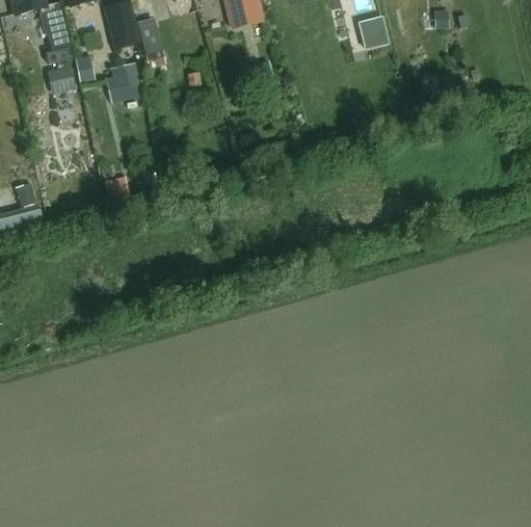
[(10,0),(15,12),(40,7),(46,31),(47,31),(50,44),(70,38),(62,2),(48,5),(47,0),(10,0)]
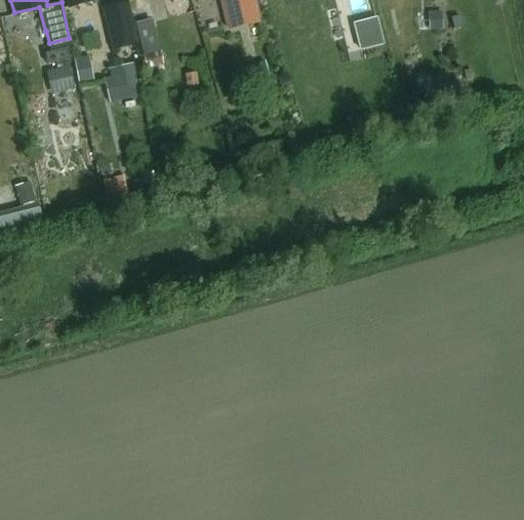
[(114,47),(139,41),(129,0),(104,6),(114,47)]
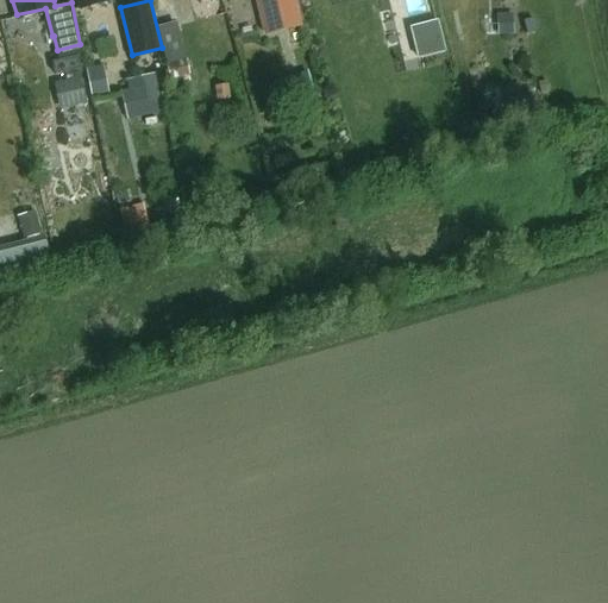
[(256,0),(264,33),(301,25),(294,0),(256,0)]
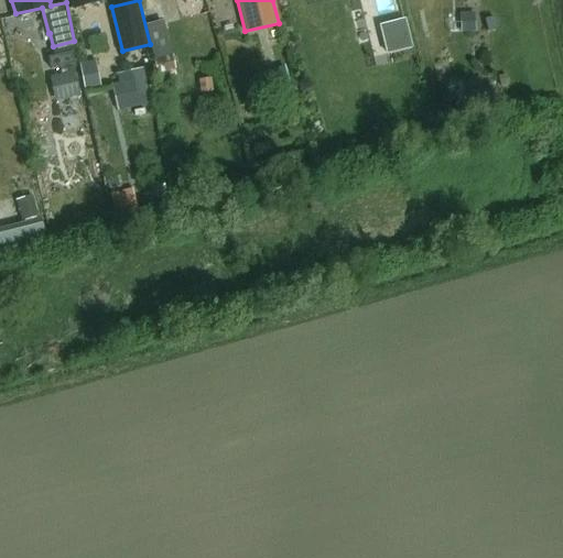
[(459,26),(475,25),(474,7),(458,8),(459,26)]
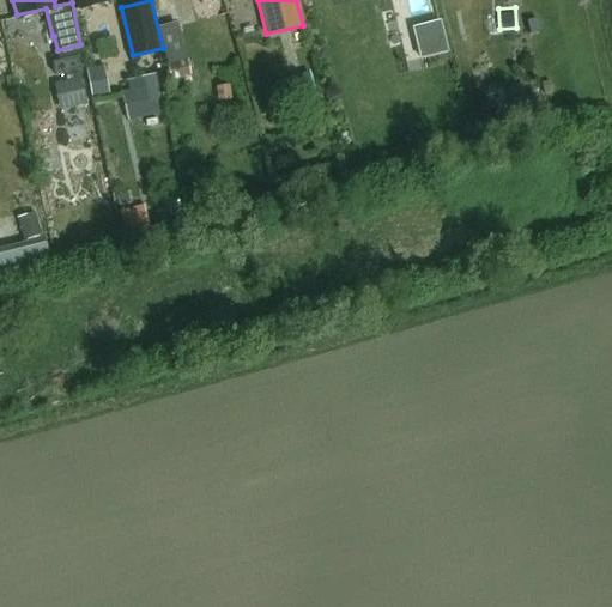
[(179,19),(159,24),(173,78),(192,73),(179,19)]
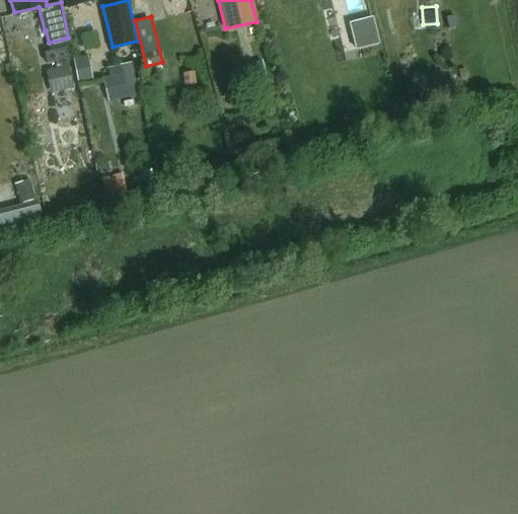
[(372,16),(351,21),(357,47),(378,42),(372,16)]
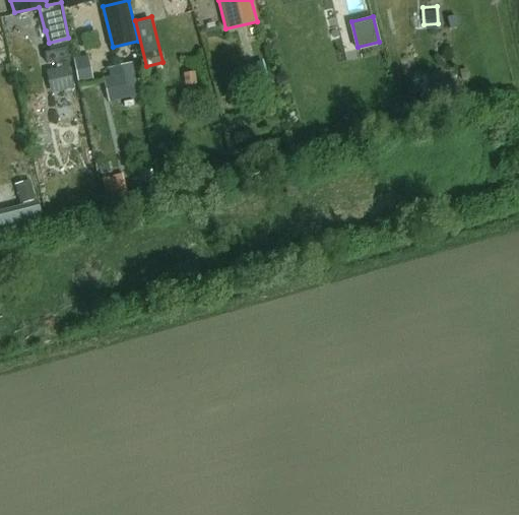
[(61,45),(41,50),(44,61),(64,56),(61,45)]
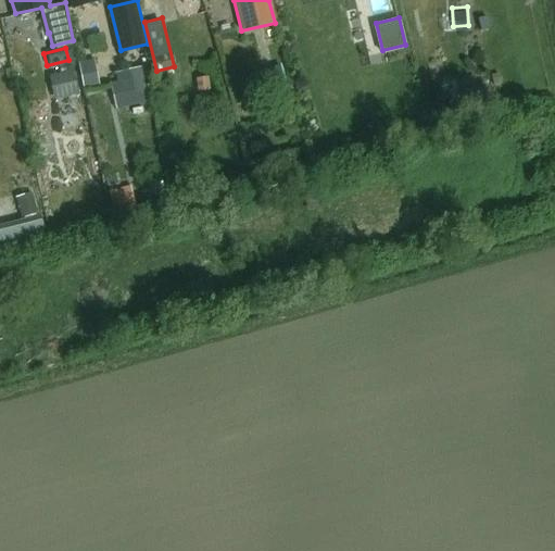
[(48,72),(54,98),(79,91),(73,65),(48,72)]
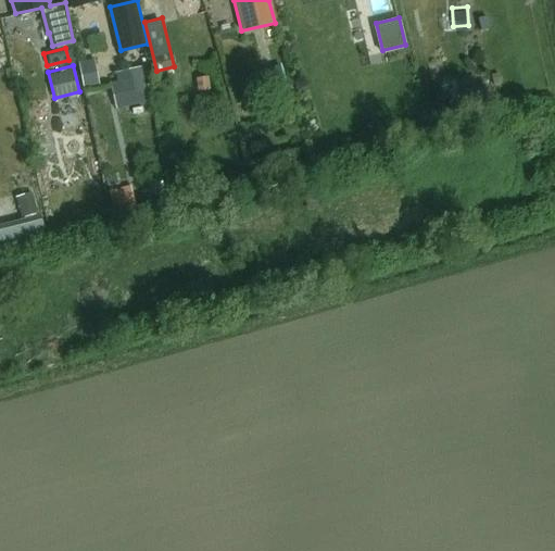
[(117,71),(118,78),(110,80),(116,107),(150,98),(141,65),(117,71)]
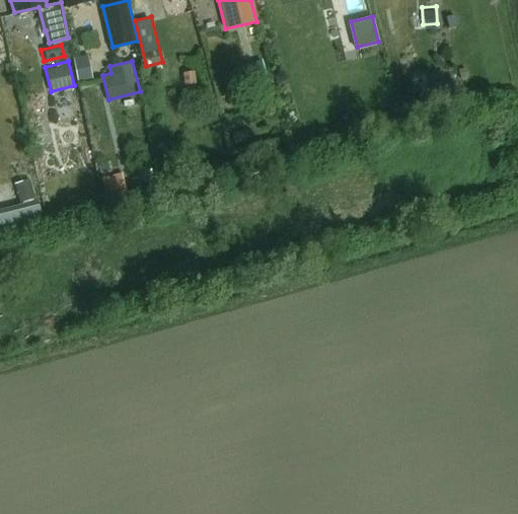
[(127,190),(125,177),(104,182),(106,195),(127,190)]
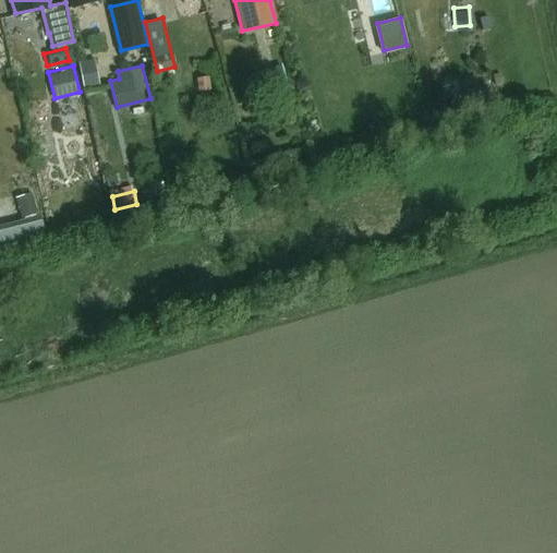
[(0,247),(47,235),(41,214),(0,224),(0,247)]
